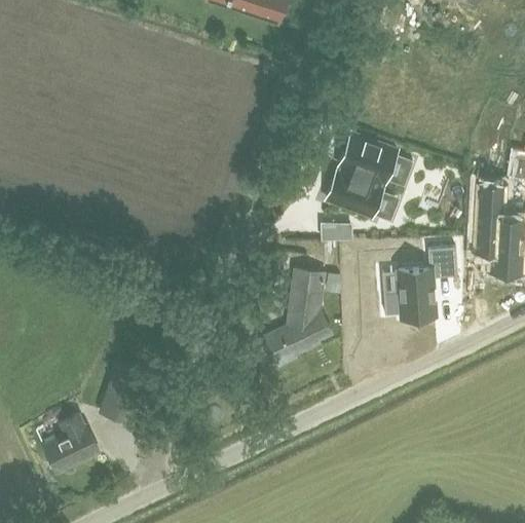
[(227,0),(226,5),(276,22),(284,0),(227,0)]
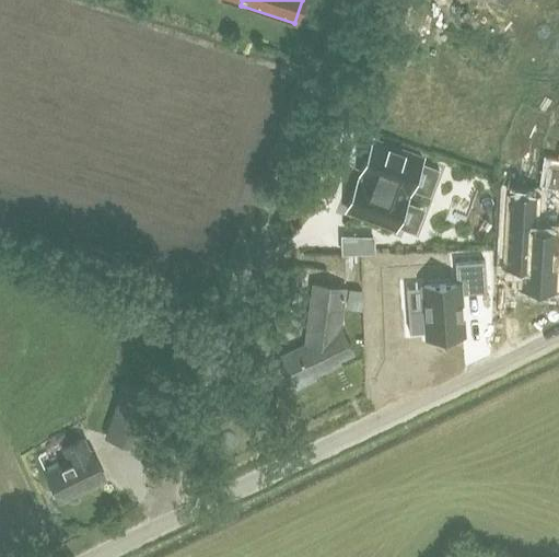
[(359,184),(348,212),(397,231),(408,202),(403,200),(406,193),(411,195),(423,161),(374,142),(362,175),(368,178),(365,186),(359,184)]
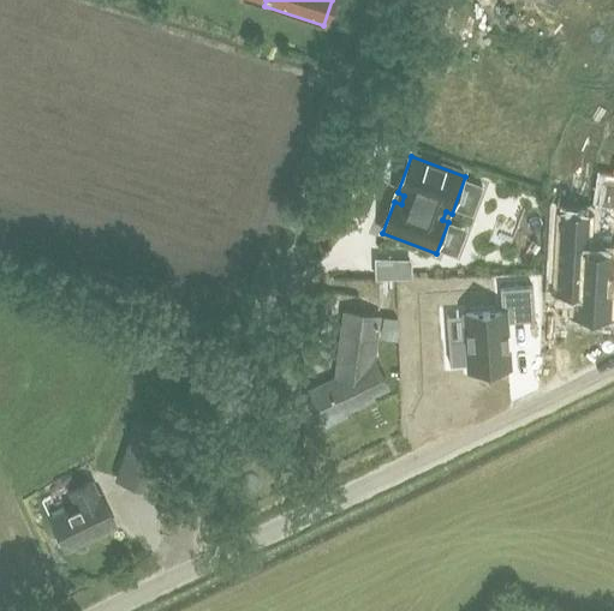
[(560,216),(556,264),(555,293),(573,294),(572,316),(613,318),(613,256),(589,255),(591,217),(560,216)]
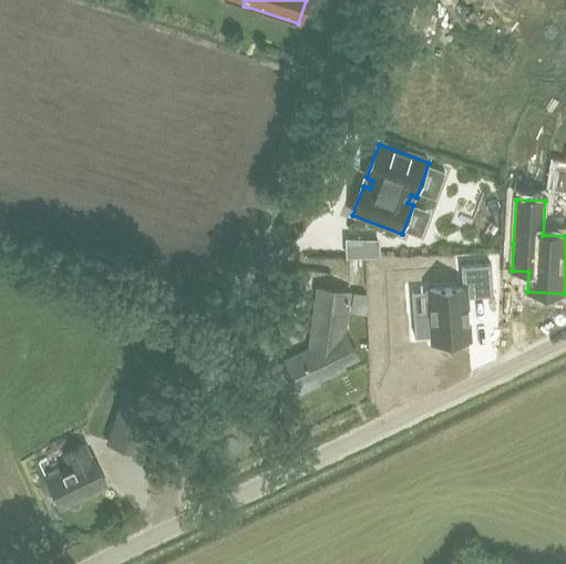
[(379,243),(348,242),(348,259),(379,258),(379,243)]
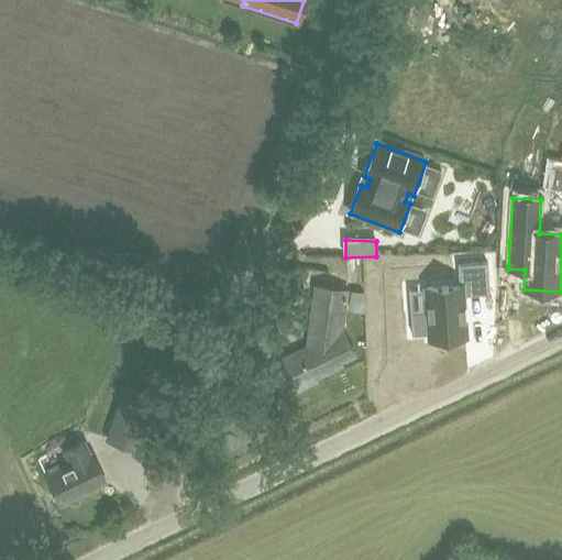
[(429,313),(411,315),(412,338),(430,336),(431,340),(466,338),(463,297),(491,296),(488,265),(459,267),(460,287),(427,289),(427,291),(429,313)]
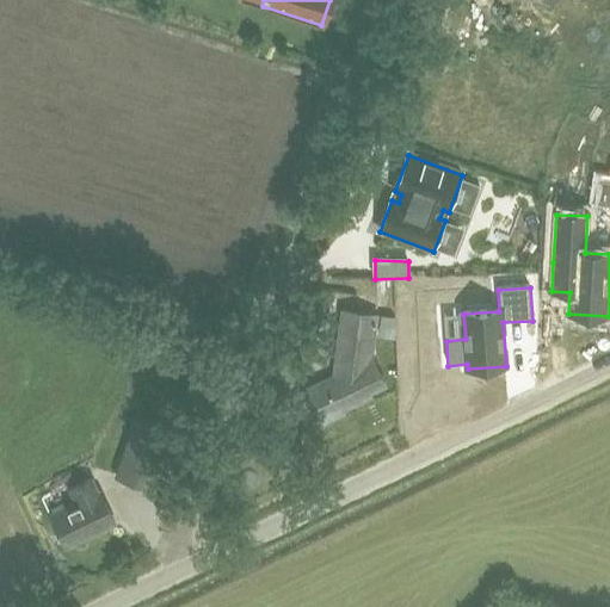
[(312,301),(308,328),(327,332),(331,303),(312,301)]
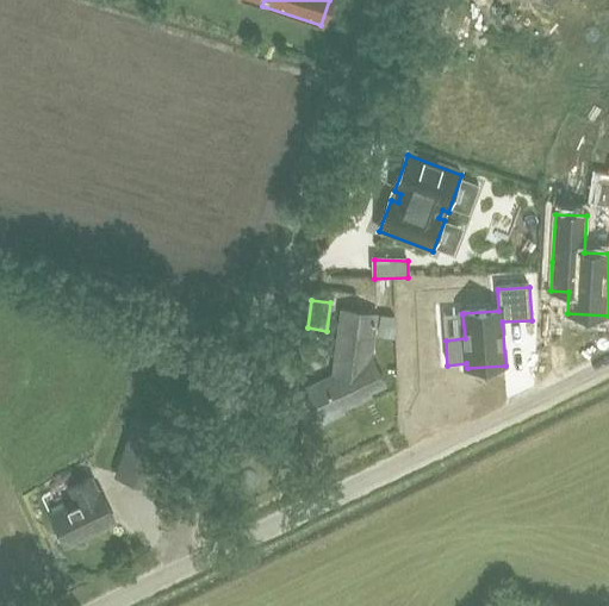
[(334,379),(308,391),(324,425),(342,417),(341,412),(364,401),(362,398),(385,386),(372,361),(370,362),(374,328),(342,323),(334,379)]
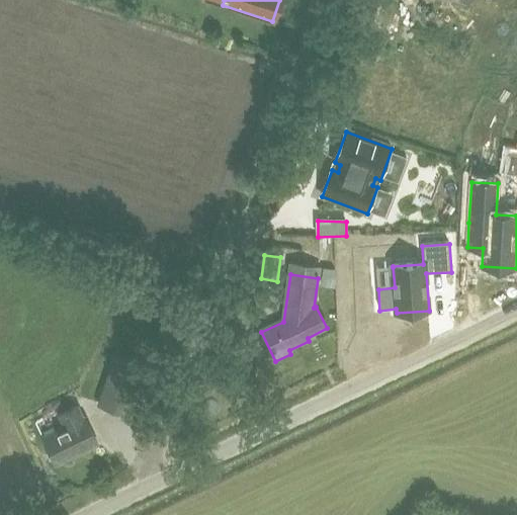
[(115,360),(100,407),(128,416),(145,370),(115,360)]
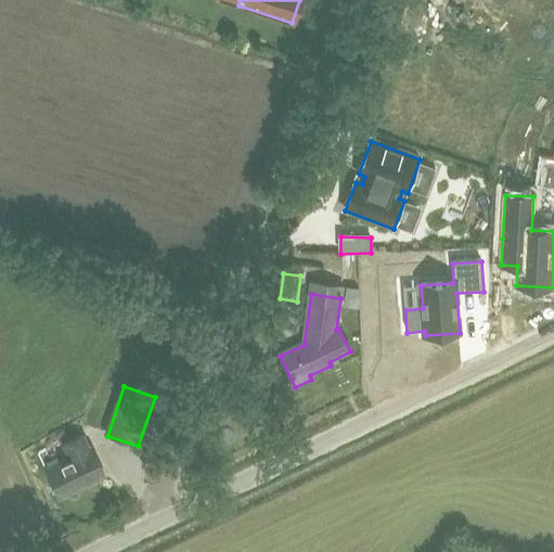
[(90,450),(84,438),(65,447),(72,460),(48,471),(61,499),(106,477),(92,449),(90,450)]
